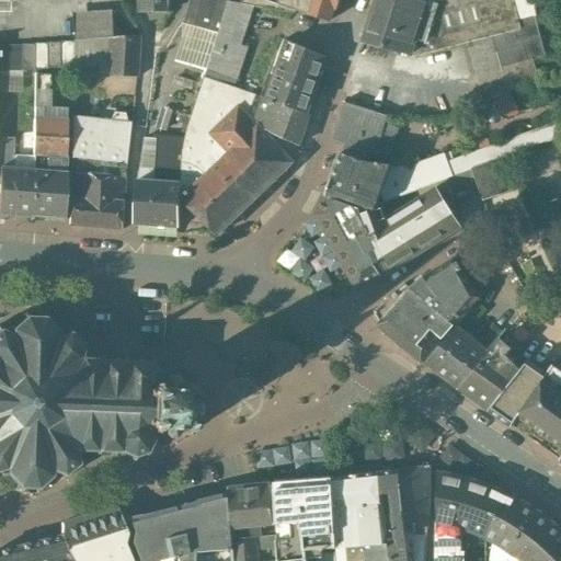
[(138,0),(138,11),(139,12),(172,11),(173,0),(138,0)]
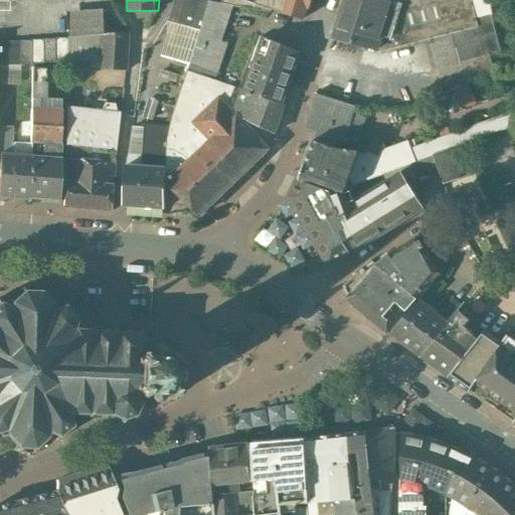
[(222,0),(221,4),(271,13),(272,10),(302,20),(302,19),(307,6),(309,6),(311,0),(222,0)]
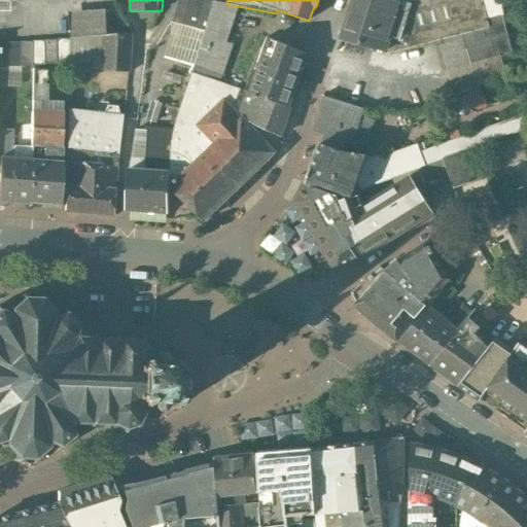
[(353,0),(341,41),(385,51),(400,1),(396,0),(353,0)]
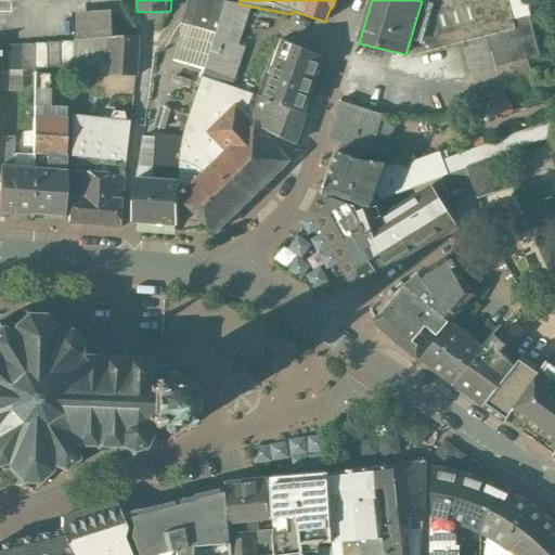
[(507,0),(438,0),(429,1),(428,3),(422,1),(405,54),(411,56),(488,37),(515,29),(507,0)]
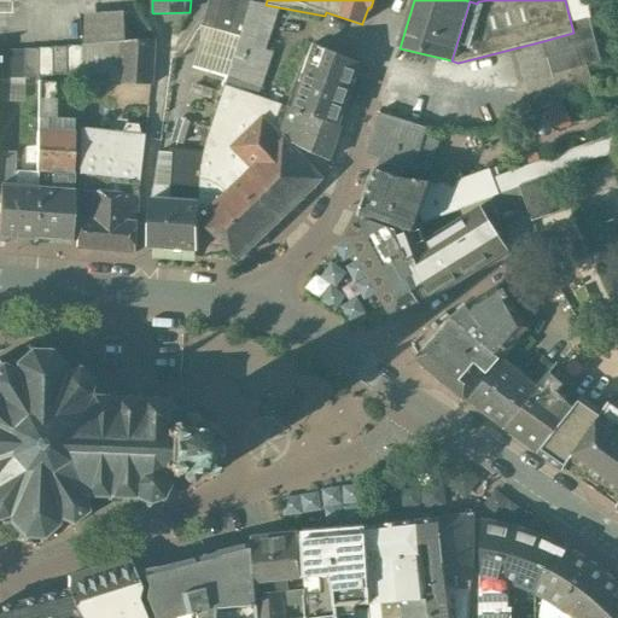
[(321,18),(250,1),(239,45),(222,95),(238,101),(235,110),(242,111),(244,104),(281,116),(312,44),(313,44),(328,50),(339,24),(321,18)]
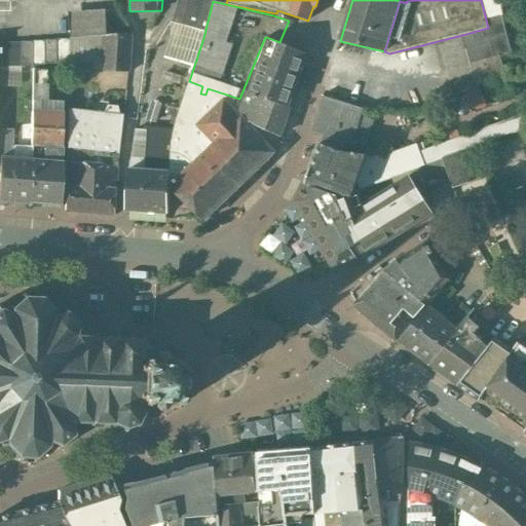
[(488,28),(462,35),(466,48),(492,42),(488,28)]
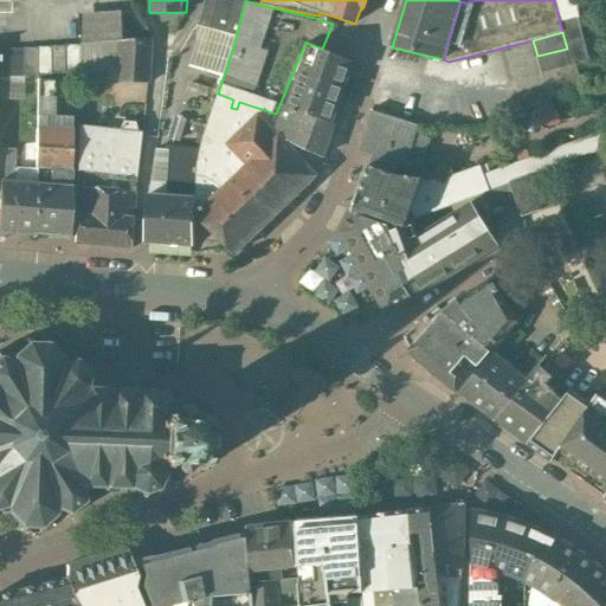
[(152,38),(123,40),(121,70),(120,82),(149,83),(152,38)]
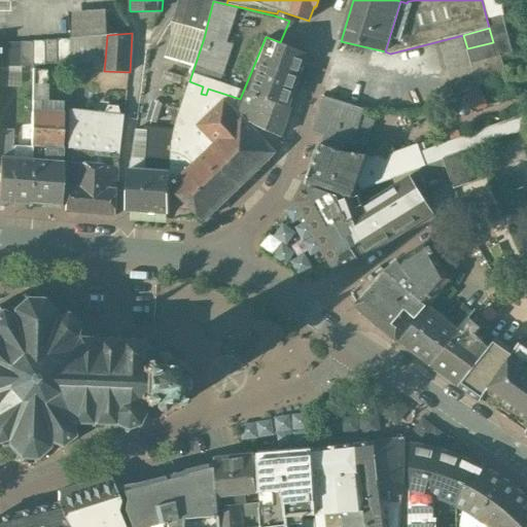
[(107,35),(69,38),(69,43),(96,42),(95,60),(105,61),(107,35)]
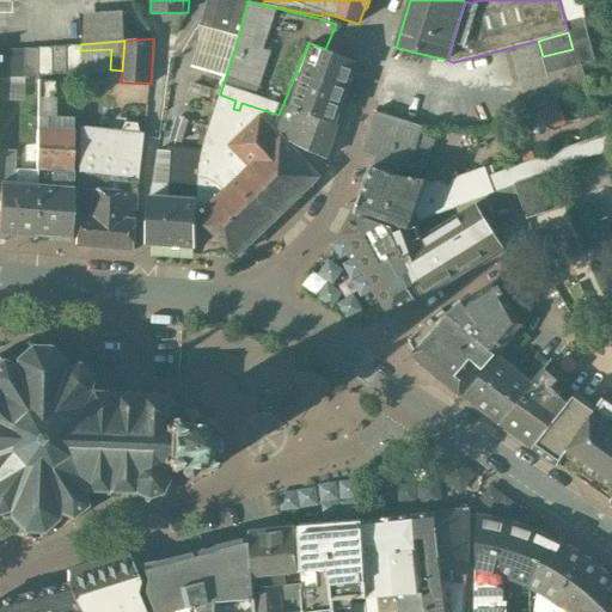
[(325,49),(310,43),(304,57),(310,60),(293,108),(334,124),(355,62),(325,49)]
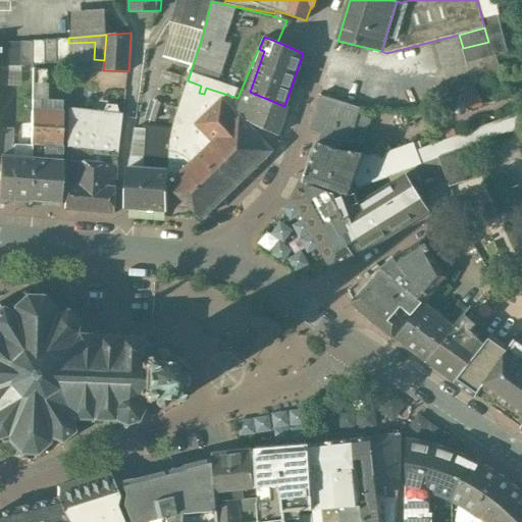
[(68,38),(33,40),(33,53),(68,50),(68,43),(68,38)]
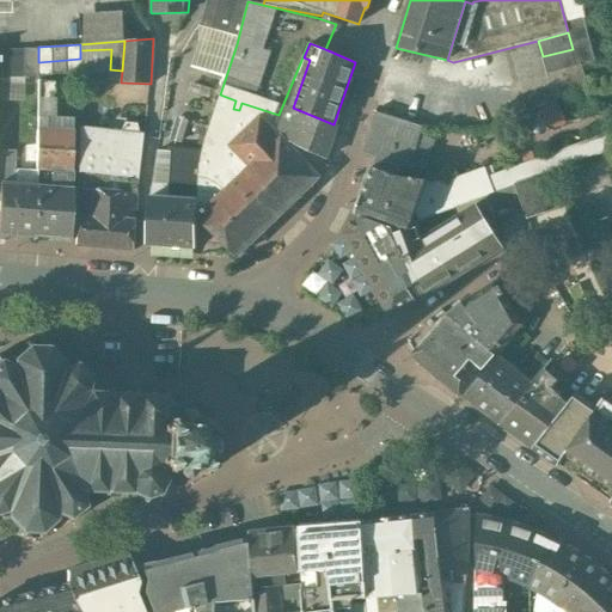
[(38,47),(26,48),(28,63),(38,62),(38,47)]
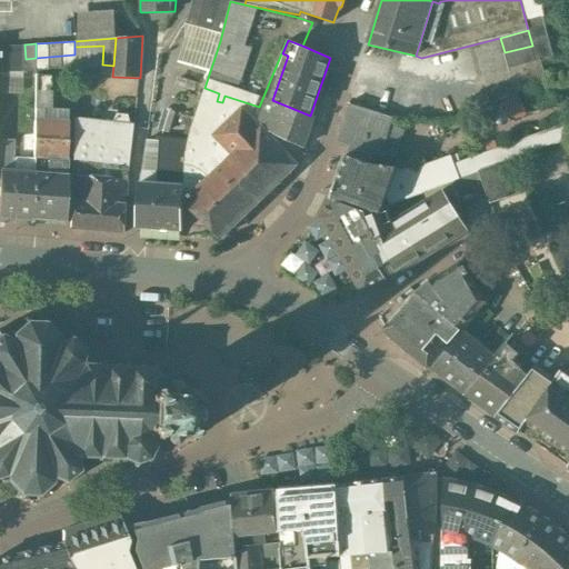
[(25,45),(0,46),(0,70),(35,69),(36,58),(26,59),(25,45)]
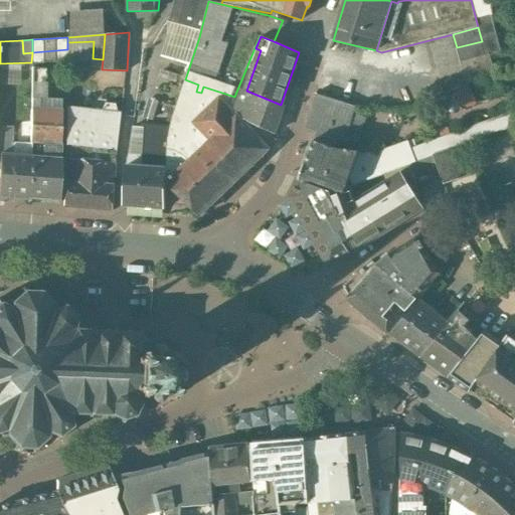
[(94,41),(67,42),(67,49),(66,59),(93,58),(94,41)]
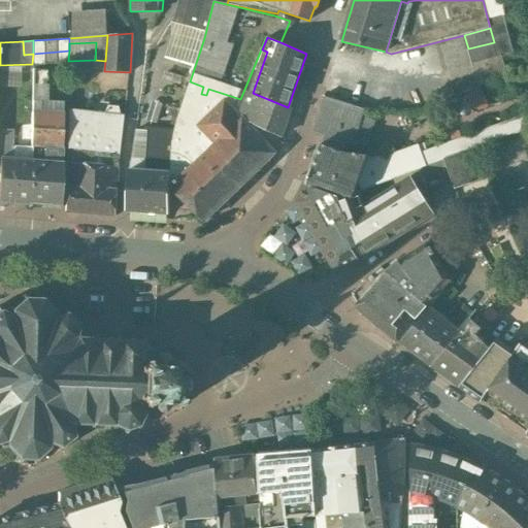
[(33,54),(32,64),(68,61),(69,51),(33,54)]
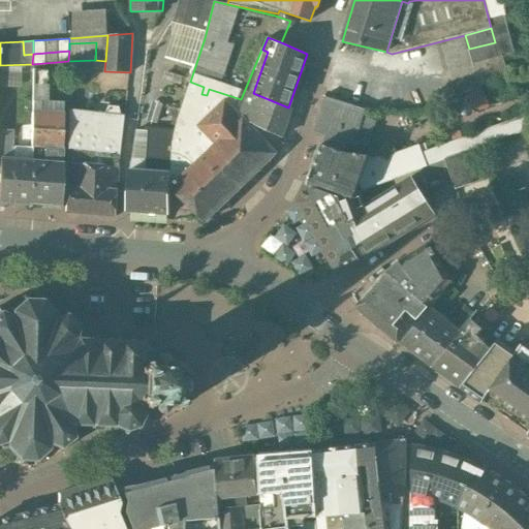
[(7,85),(23,85),(23,72),(7,72),(7,85)]
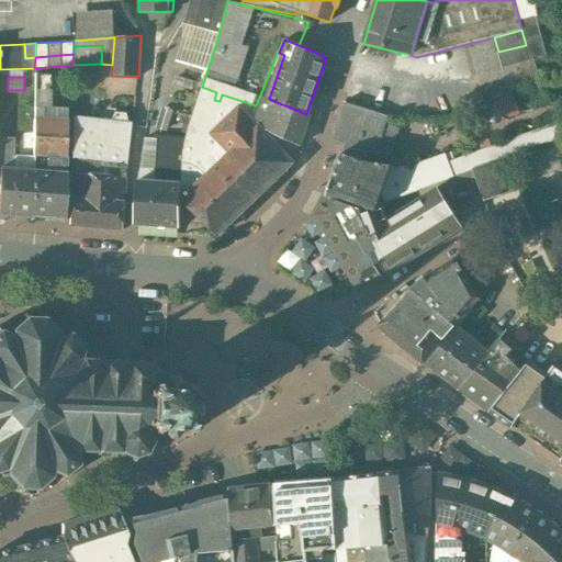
[(47,90),(34,90),(33,120),(40,120),(40,112),(47,112),(47,90)]
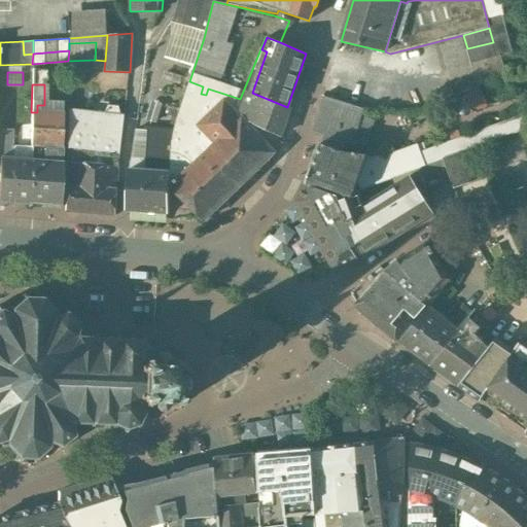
[(478,86),(446,101),(455,125),(488,115),(478,86)]
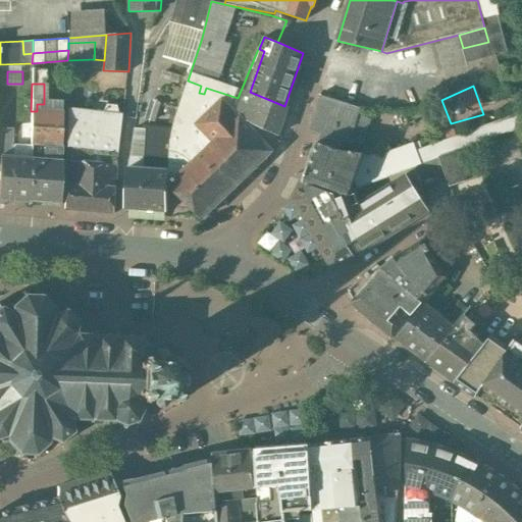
[(250,92),(247,91),(238,114),(260,126),(278,136),(288,108),(284,106),(250,92)]
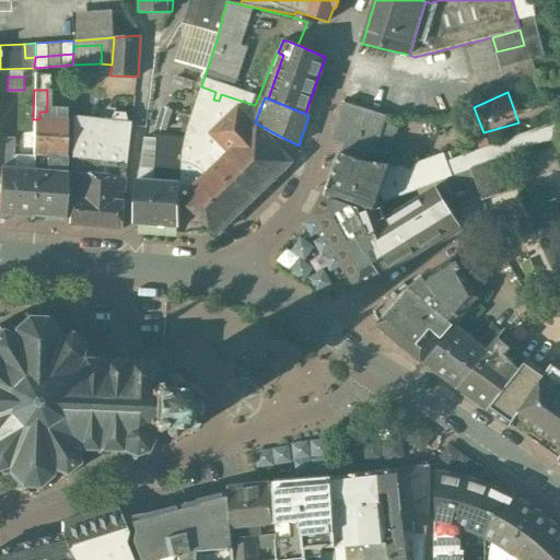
[(189,193),(184,198),(184,200),(218,234),(292,162),(272,142),(260,129),(255,123),(240,105),(231,114),(218,126),(211,132),(210,133),(212,135),(230,154),(208,174),(189,193)]
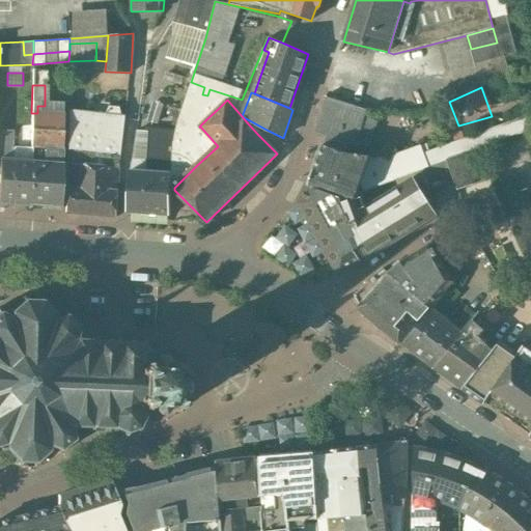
[(211,100),(198,111),(206,119),(219,108),(211,100)]
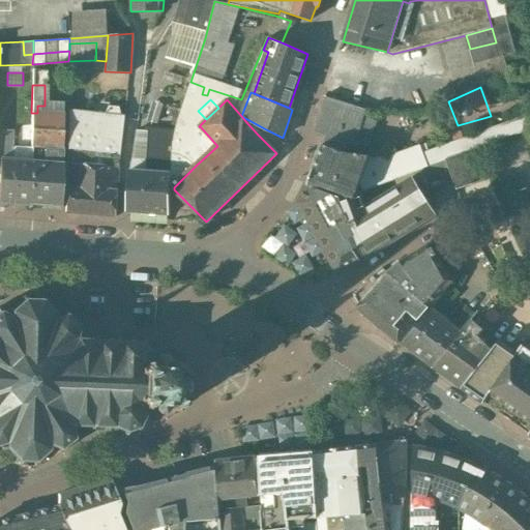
[(355,107),(325,99),(315,133),(325,137),(348,143),(354,145),(365,110),(355,108),(355,107)]
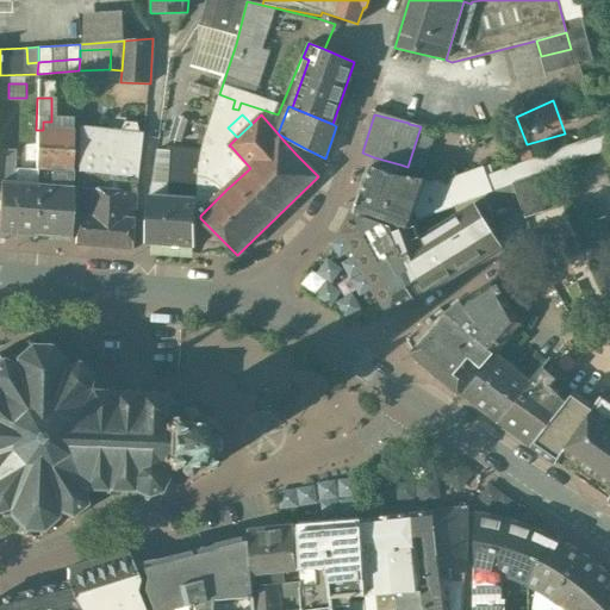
[(219,123),(211,119),(209,130),(216,134),(219,123)]
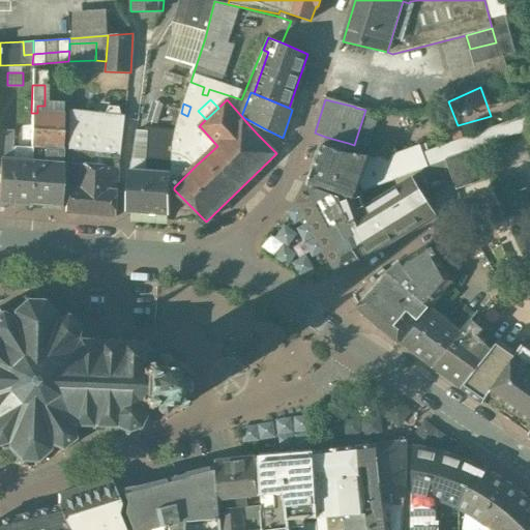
[(106,114),(68,111),(67,149),(121,155),(125,116),(121,116),(119,107),(109,106),(106,114)]
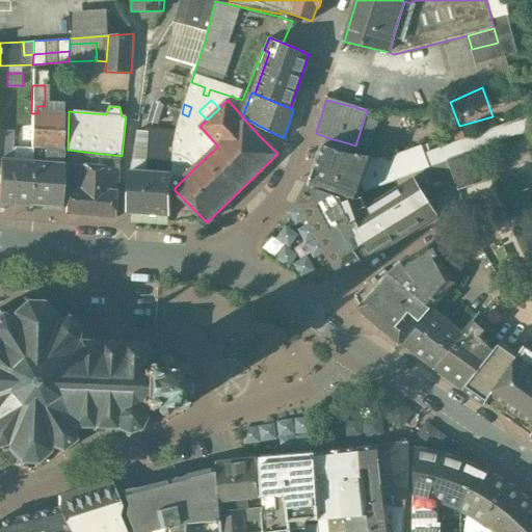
[(31,113),(31,124),(30,147),(53,148),(52,156),(61,156),(62,115),(37,113),(31,113)]
